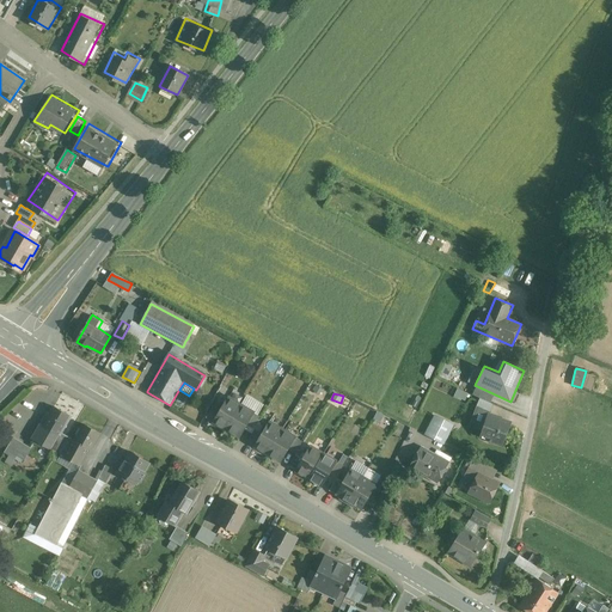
[(213,422),(226,430),(240,405),(227,398),(213,422)]
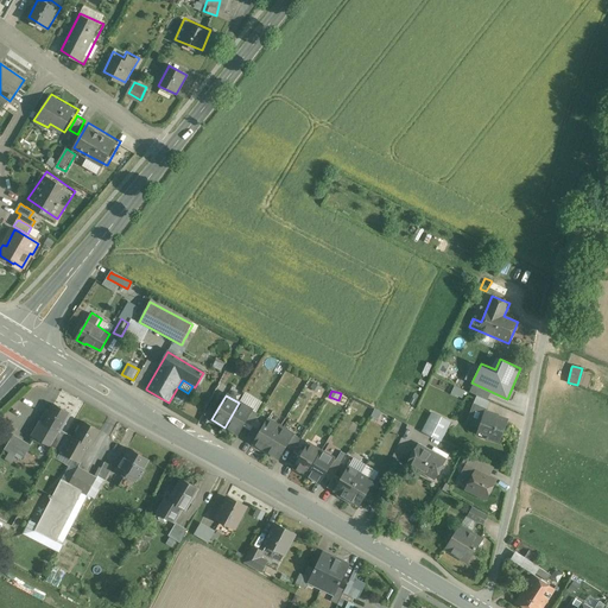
[(487,409),(489,401),(477,396),(475,403),(487,409)]
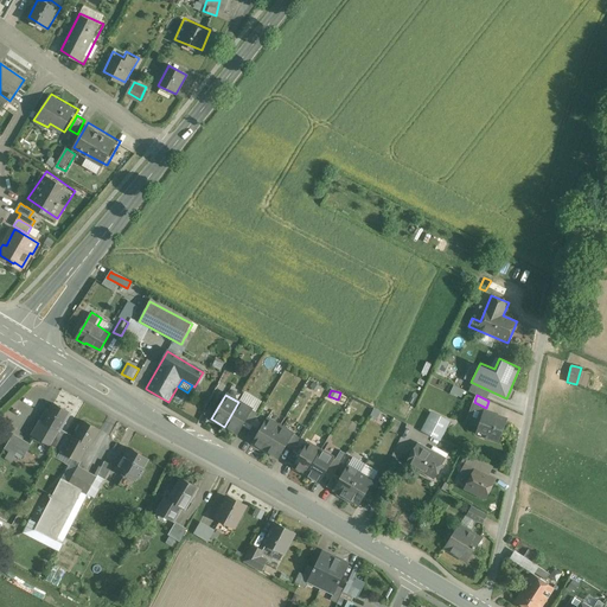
[(204,415),(211,419),(218,407),(211,402),(204,415)]
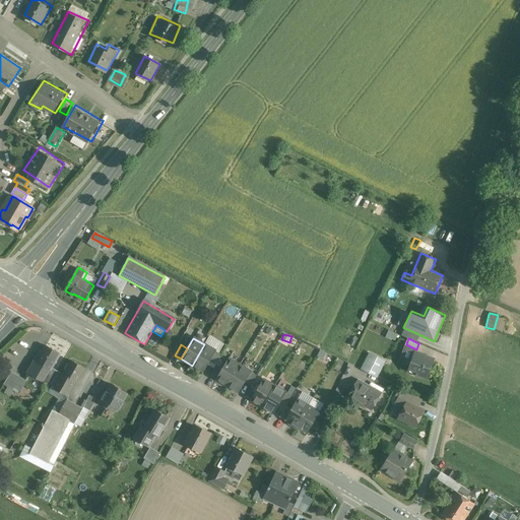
[(204,344),(192,366),(204,372),(216,351),(204,344)]
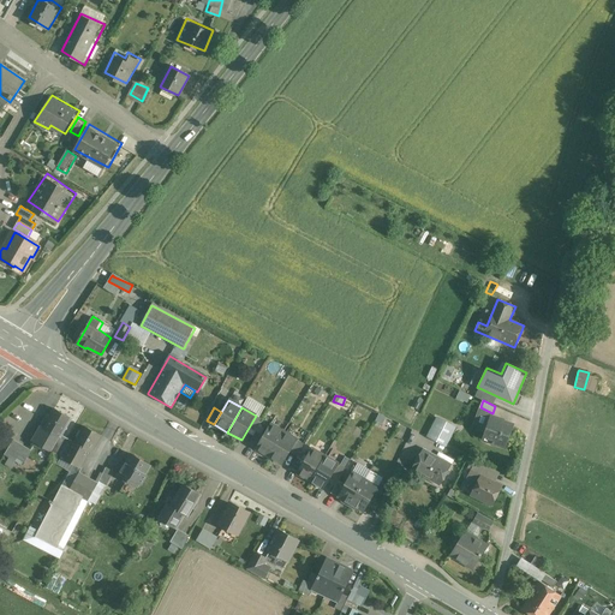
[(484,435),(495,439),(494,443),(506,448),(514,427),(502,422),(503,421),(491,416),(491,413),(481,407),(472,429),(485,433),(484,435)]
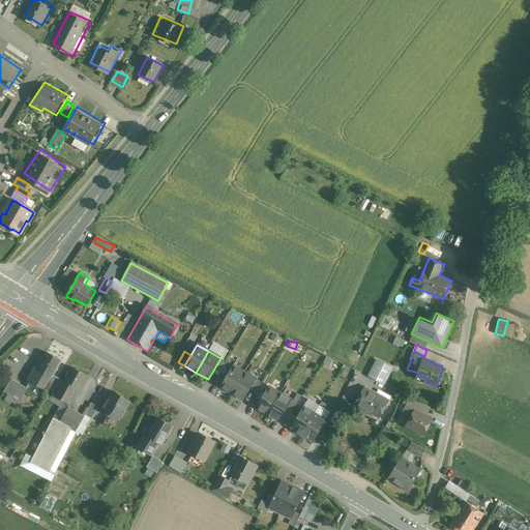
[(43,389),(50,379),(51,379),(52,377),(53,377),(61,361),(47,353),(42,359),(40,358),(34,366),(35,367),(28,381),(43,389)]
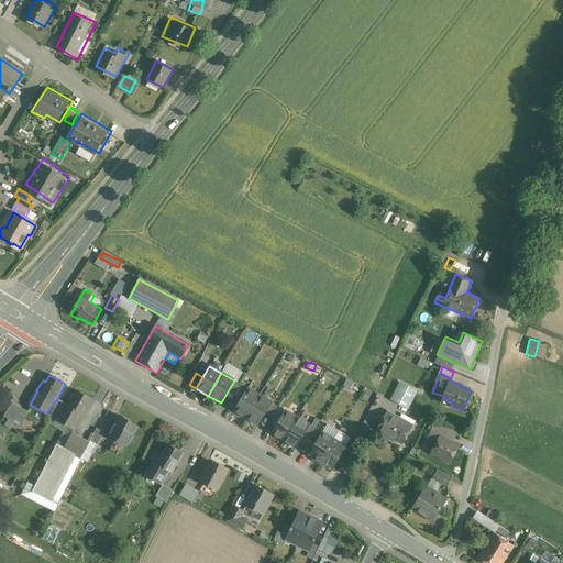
[(234,396),(238,390),(241,384),(234,381),(228,392),(234,396)]
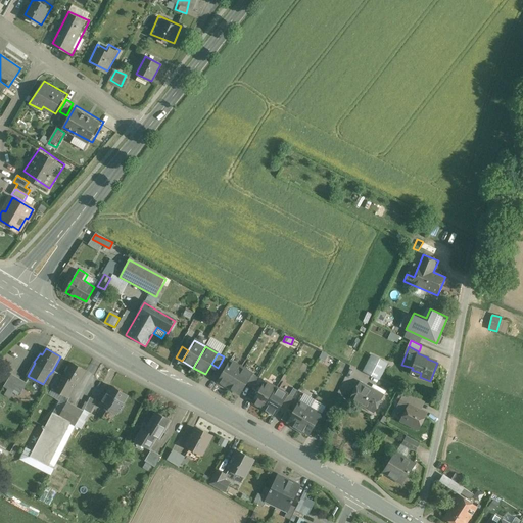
[(372,355),(369,362),(364,372),(379,380),(387,364),(372,355)]
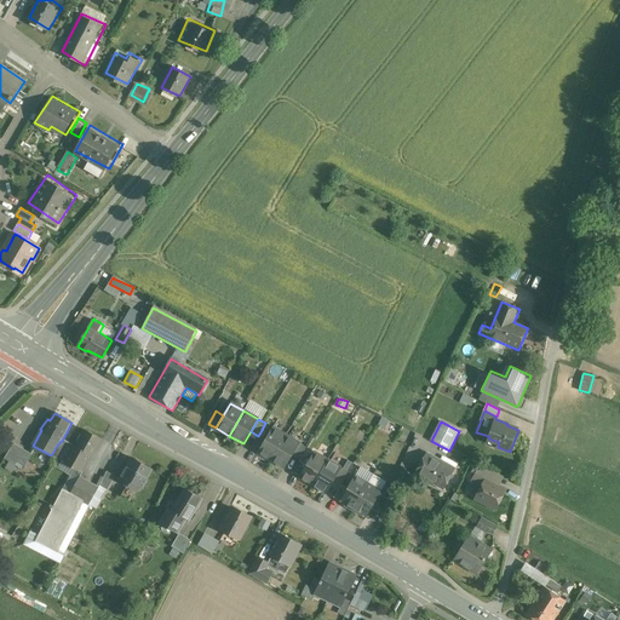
[(286,436),(273,428),(258,452),(271,460),(286,436)]
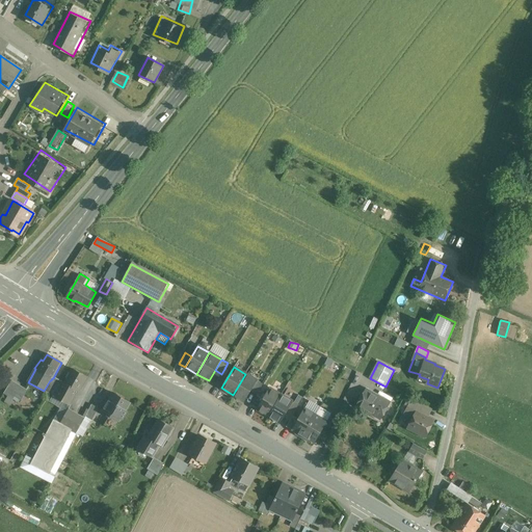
[(78,391),(79,388),(85,377),(73,370),(65,383),(64,382),(55,397),(67,403),(75,389),(78,391)]
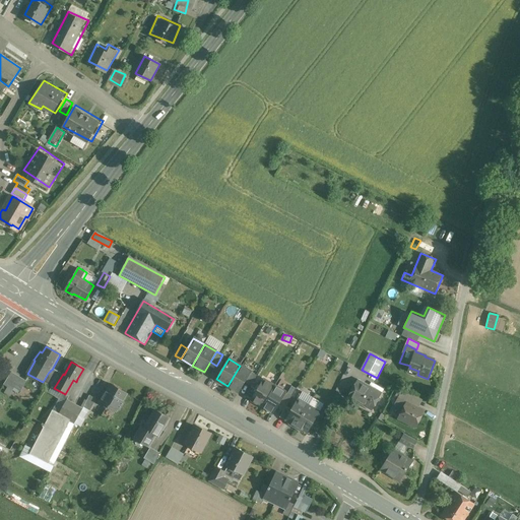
[(216,379),(222,369),(221,369),(216,366),(210,376),(216,379)]
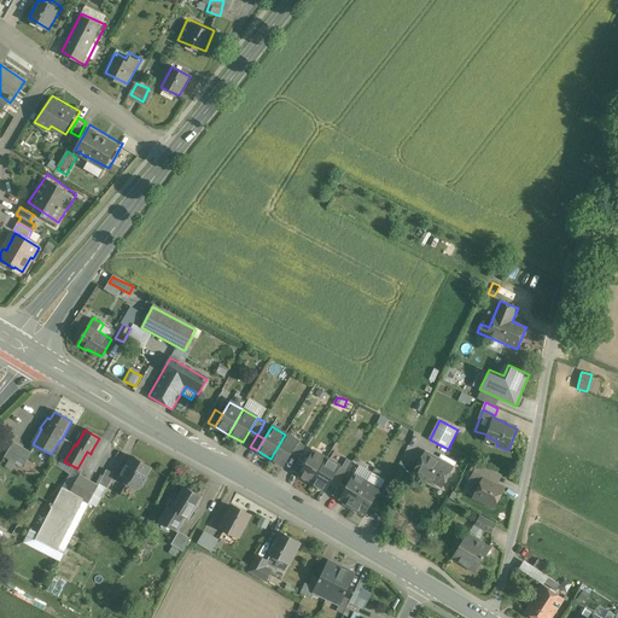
[(284,467),(290,456),(290,455),(298,442),(285,435),(270,459),(284,467)]
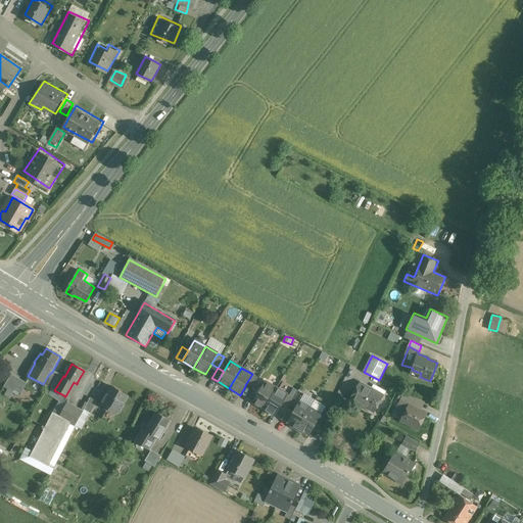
[(49,387),(54,378),(57,373),(53,371),(51,372),(44,384),(49,387)]
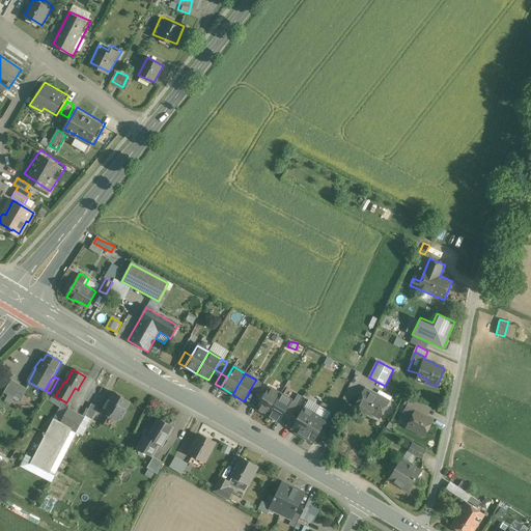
[(58,379),(56,382),(50,393),(55,396),(63,382),(58,379)]
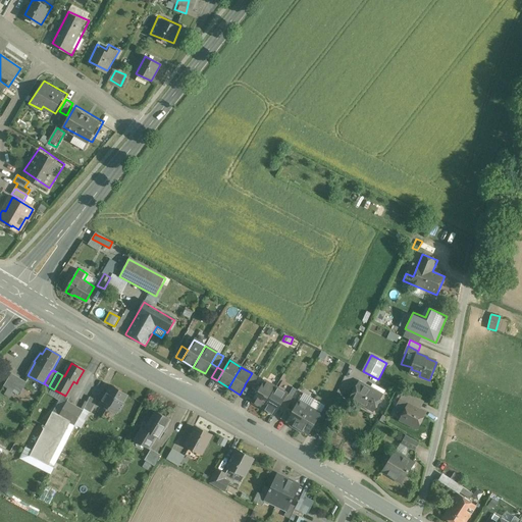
[(12,392),(16,384),(19,378),(11,373),(4,385),(12,392)]
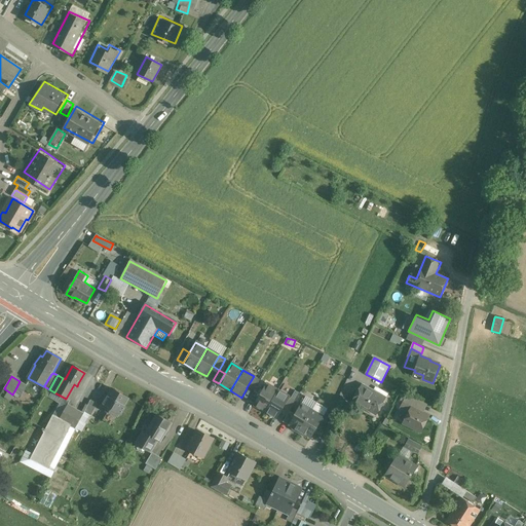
[(254,390),(260,380),(254,376),(248,387),(254,390)]
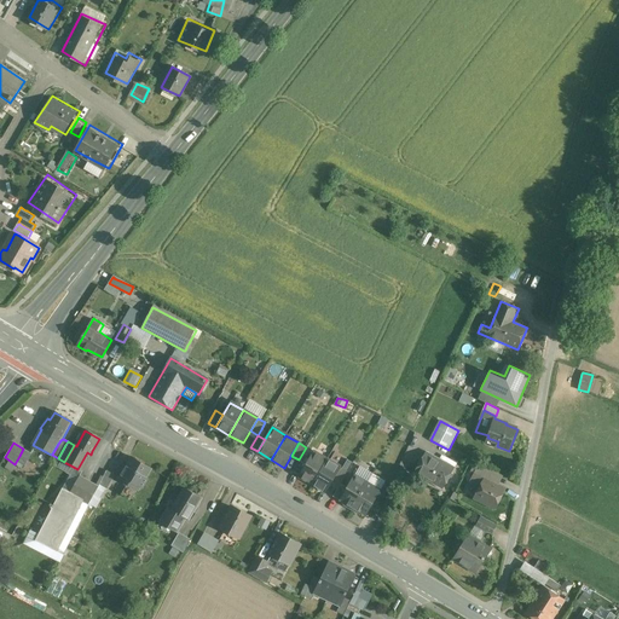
[(22,468),(29,457),(29,456),(30,453),(24,449),(15,464),(22,468)]
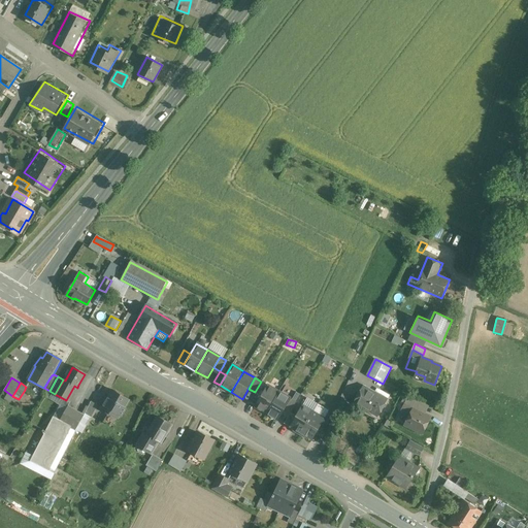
[(255,406),(266,413),(279,392),(267,385),(255,406)]
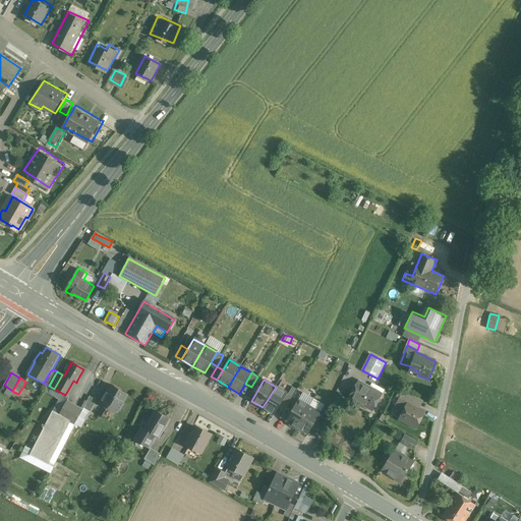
[(359,381),(353,391),(349,398),(362,405),(372,388),(359,381)]
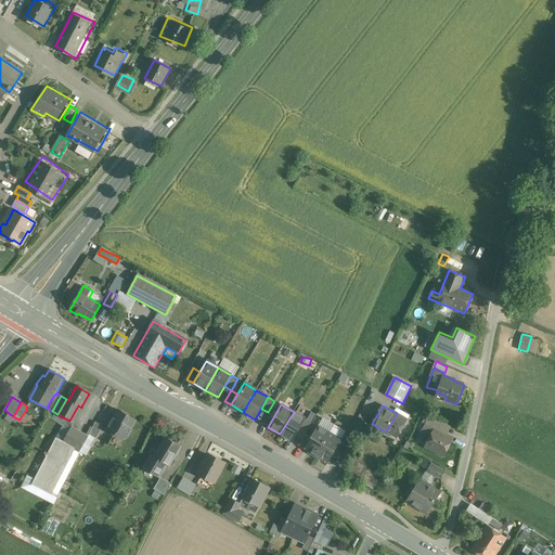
[(107,429),(121,438),(123,439),(134,421),(119,410),(118,410),(107,429)]
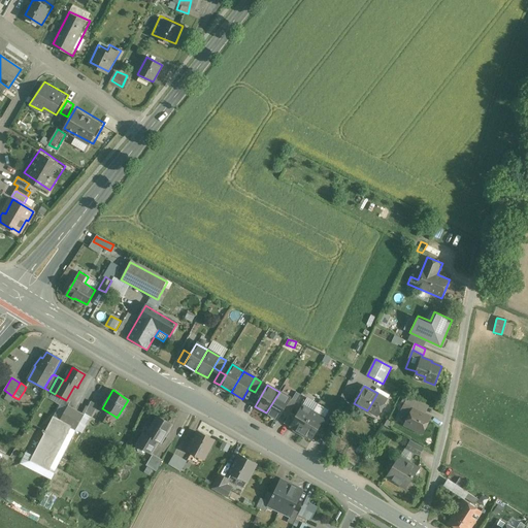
[(249,402),(255,406),(261,396),(255,392),(249,402)]
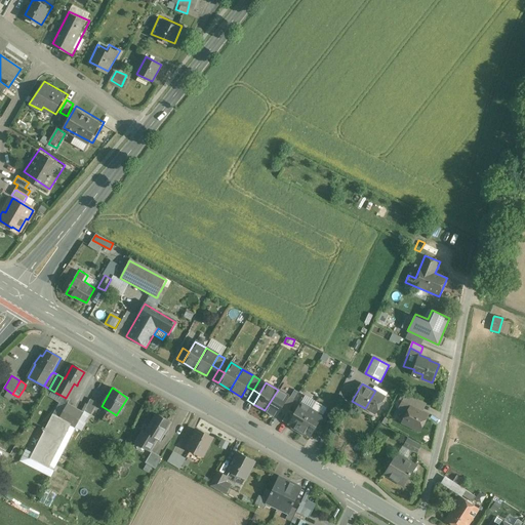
[(288,397),(278,390),(265,410),(276,417),(288,397)]
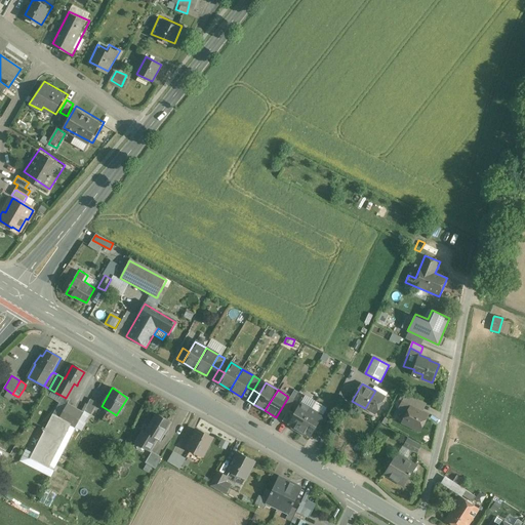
[(376,414),(377,412),(387,397),(375,391),(365,408),(376,414)]
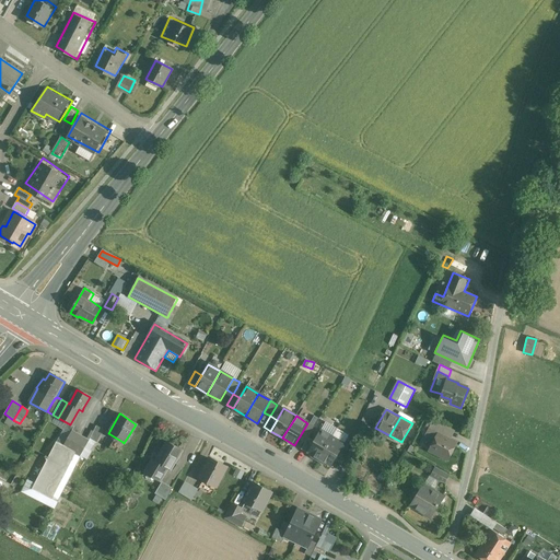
[(429,429),(435,432),(438,433),(439,433),(444,436),(447,429),(433,421),(429,429)]
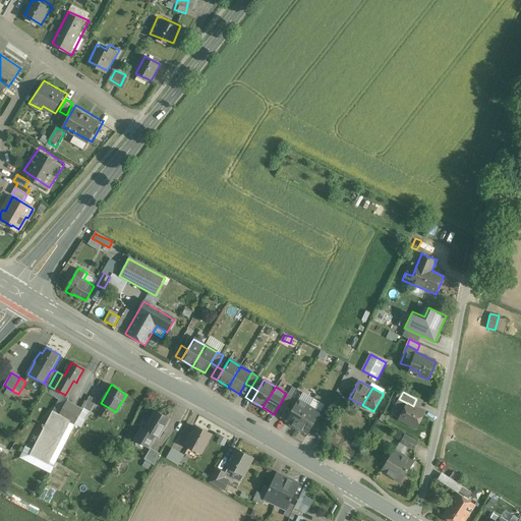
[(292,397),(287,394),(280,404),(286,407),(292,397)]
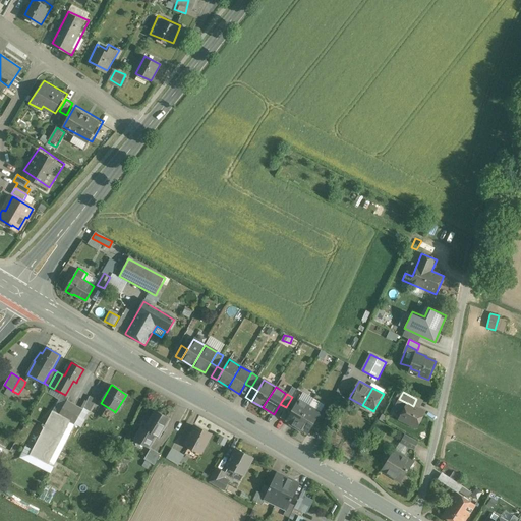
[(90,411),(91,409),(97,400),(89,396),(82,408),(90,411)]
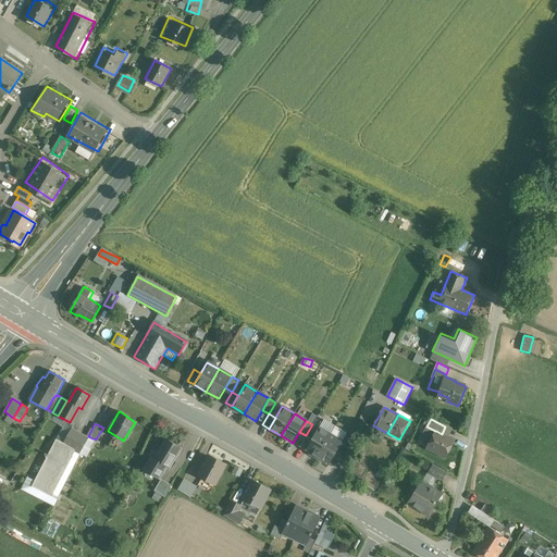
[(306,449),(310,452),(311,453),(311,454),(317,457),(330,435),(319,428),(306,449)]
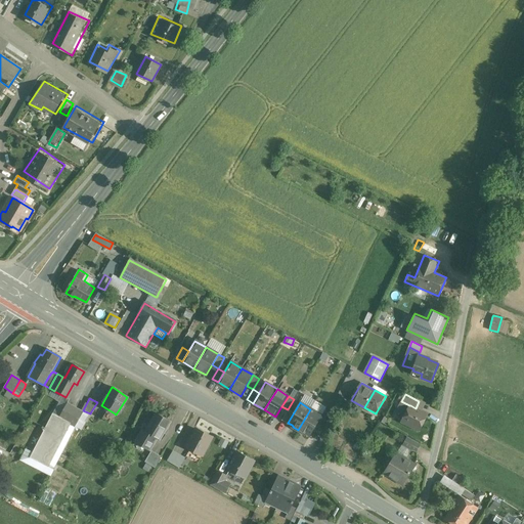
[(427,415),(413,407),(410,405),(409,406),(401,402),(398,409),(406,413),(401,422),(419,431),(427,415)]
